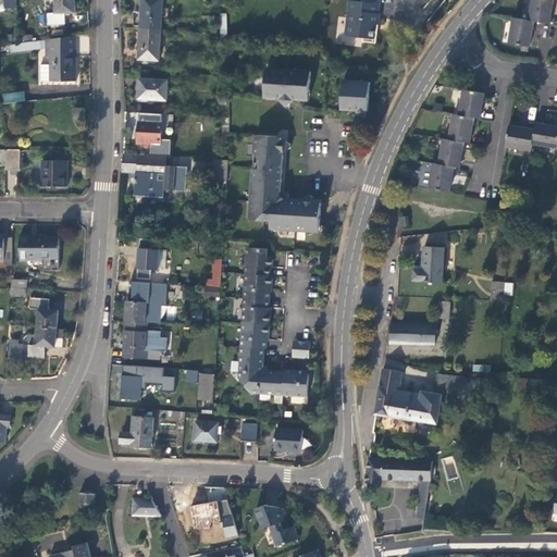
[(73,10),(72,0),(52,0),(53,10),(45,11),(46,23),(62,22),(62,10),(73,10)]
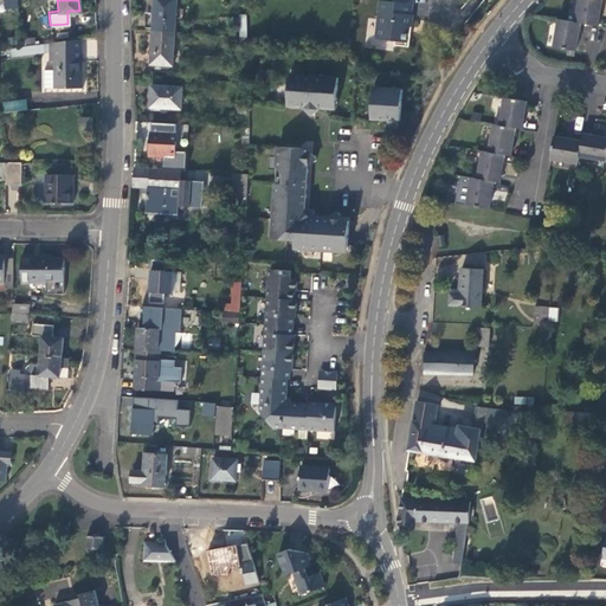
[(150,25),(149,28),(173,30),(174,0),(152,0),(152,2),(148,2),(147,25),(150,25)]
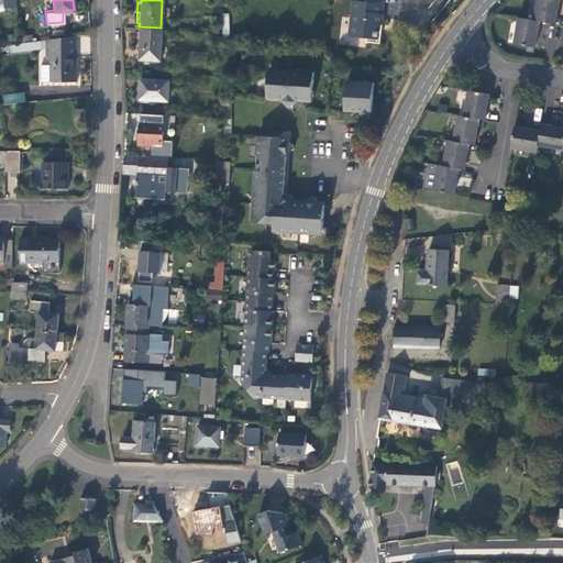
[(352,0),(349,34),(367,35),(366,40),(381,41),(381,31),(378,28),(379,23),(382,23),(383,11),(382,11),(383,0),(352,0)]
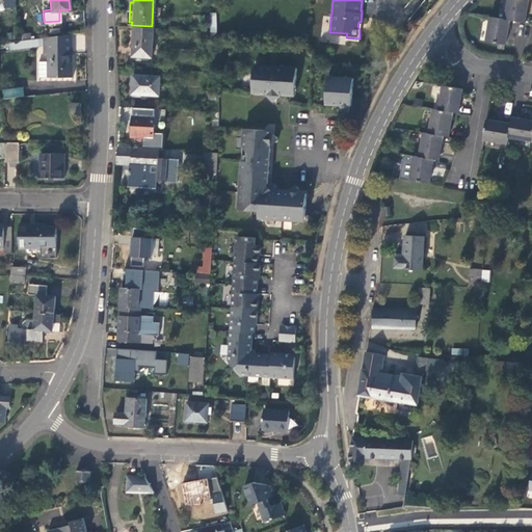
[(505,0),(502,18),(507,19),(523,21),(526,0),(505,0)]
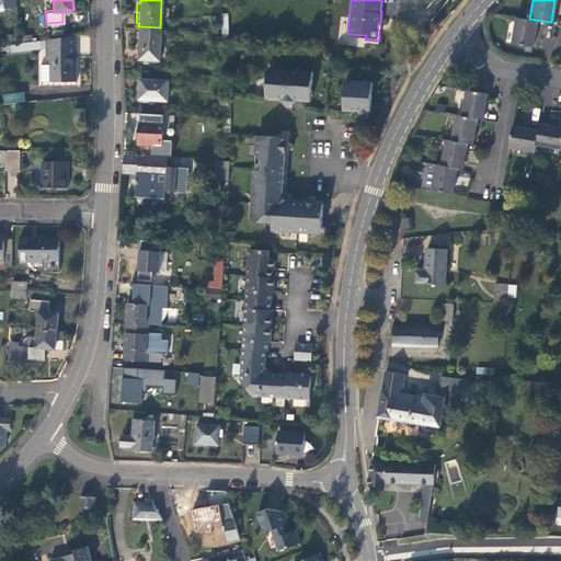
[(530,45),(535,20),(529,19),(514,15),(510,42),(530,45)]
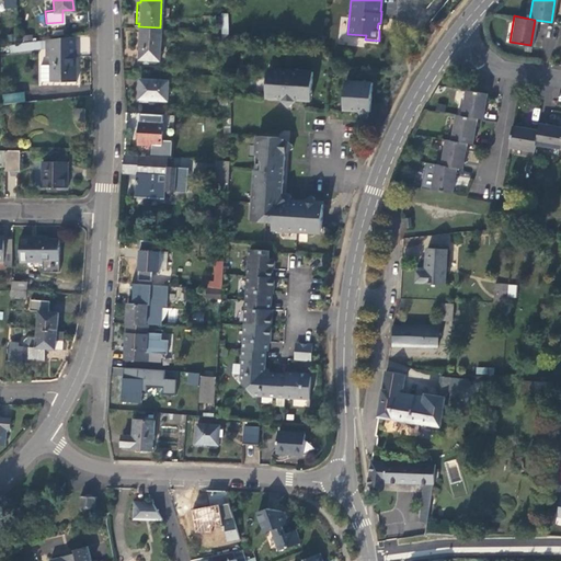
[(157,59),(160,27),(138,26),(136,58),(142,58),(141,61),(156,63),(156,59),(157,59)]
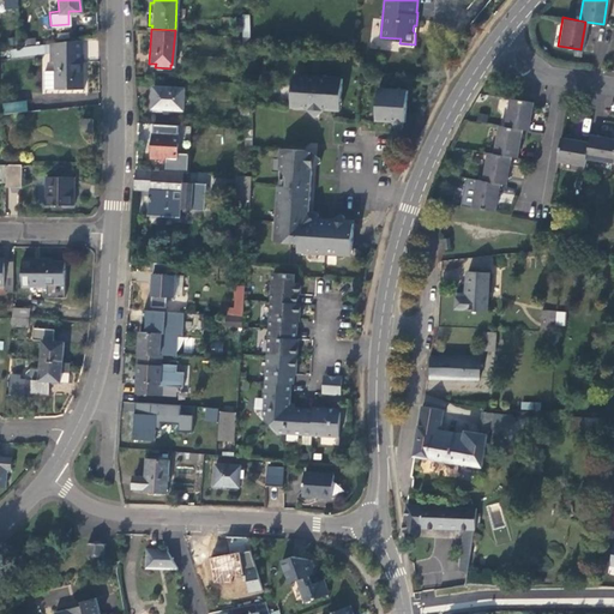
[(79,38),(47,43),(47,52),(47,60),(52,60),(52,70),(41,70),(41,88),(52,88),(80,88),(79,38)]
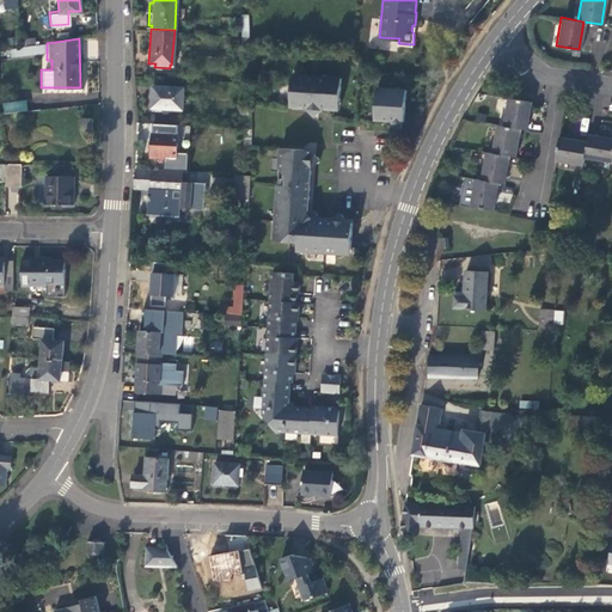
[(47,51),(47,43),(5,50),(6,57),(47,51)]
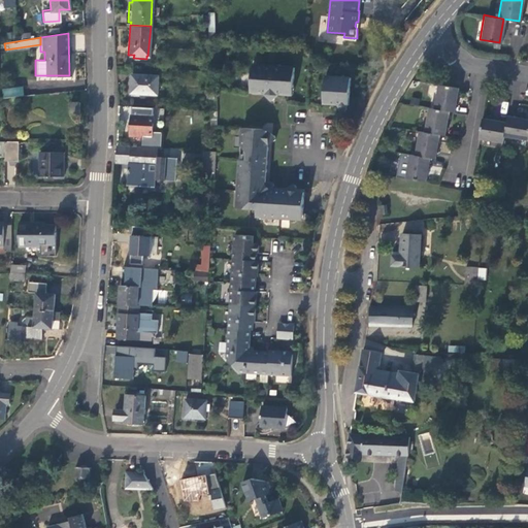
[(293,66),(252,63),(251,90),(291,93),(293,66)]
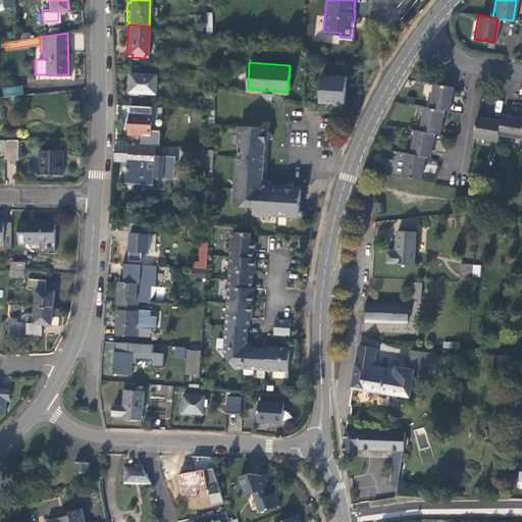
[(155,72),(128,71),(127,89),(124,89),(124,93),(137,93),(137,91),(154,92),(155,72)]
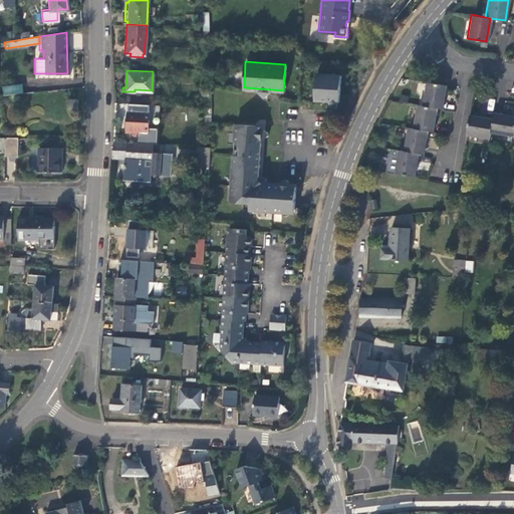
[(340,73),(315,72),(314,98),(338,99),(340,73)]
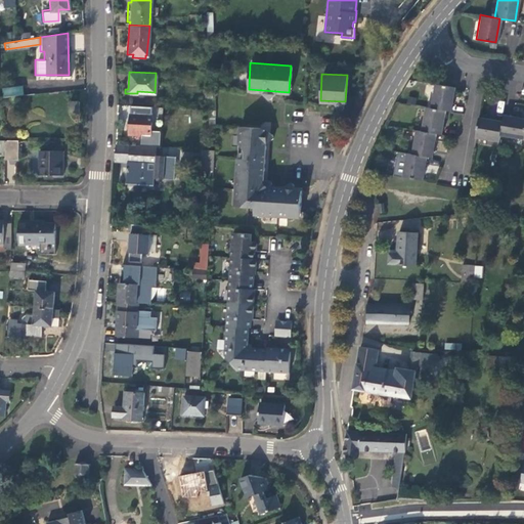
[(433,83),(430,106),(443,108),(448,110),(453,86),(433,83)]
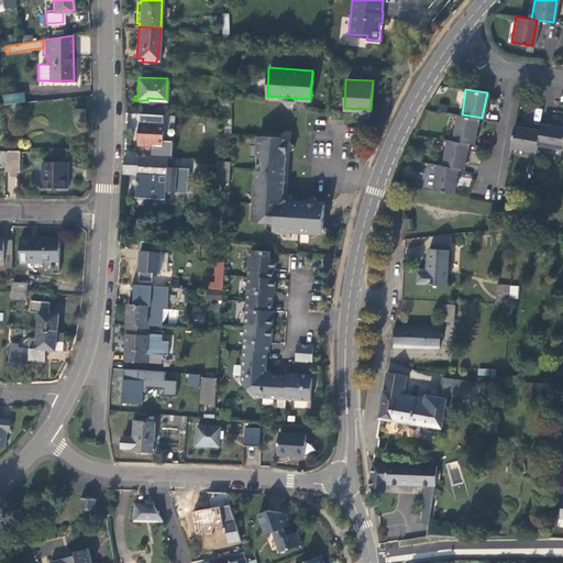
[(3,105),(25,101),(24,91),(2,95),(3,105)]
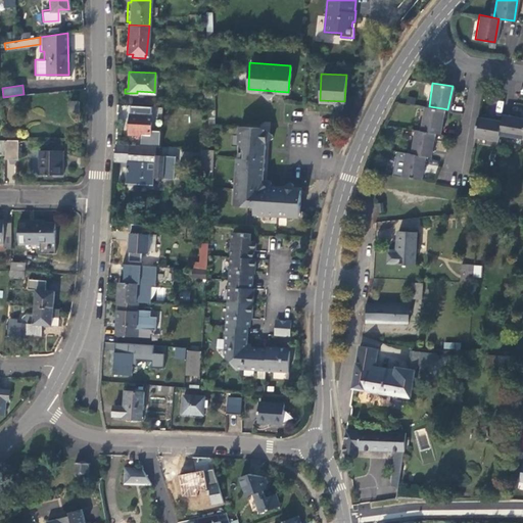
[(77,99),(67,99),(67,109),(77,109),(77,99)]
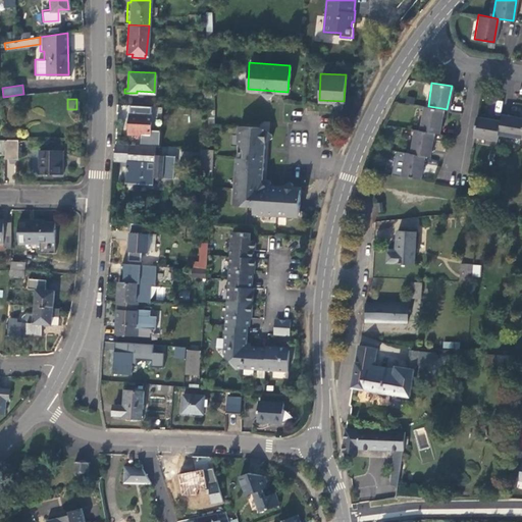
[(422,105),(418,128),(432,132),(437,132),(441,108),(428,106),(422,105)]
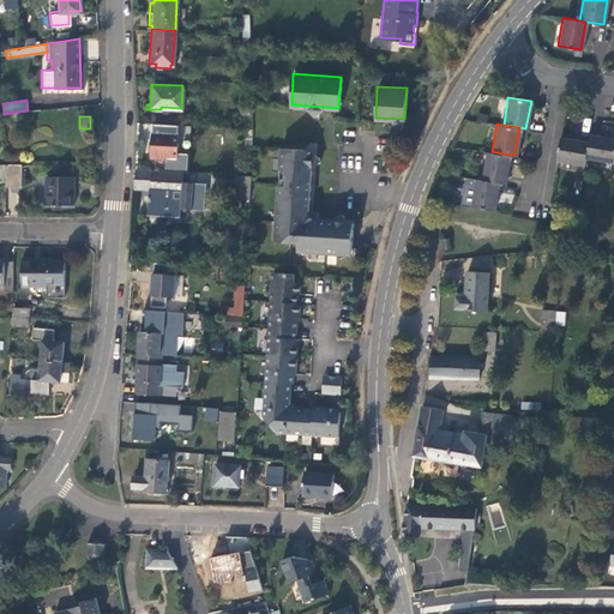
[(176,132),(151,131),(150,156),(152,156),(152,158),(160,160),(160,156),(164,156),(164,160),(175,160),(176,132)]
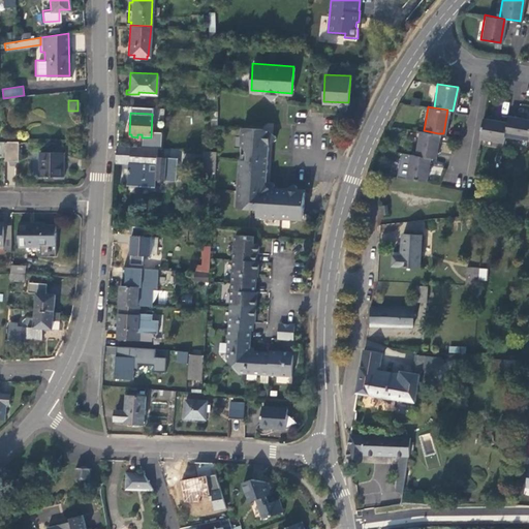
[(503,134),(527,137),(528,125),(528,118),(506,115),(505,121),(503,134)]
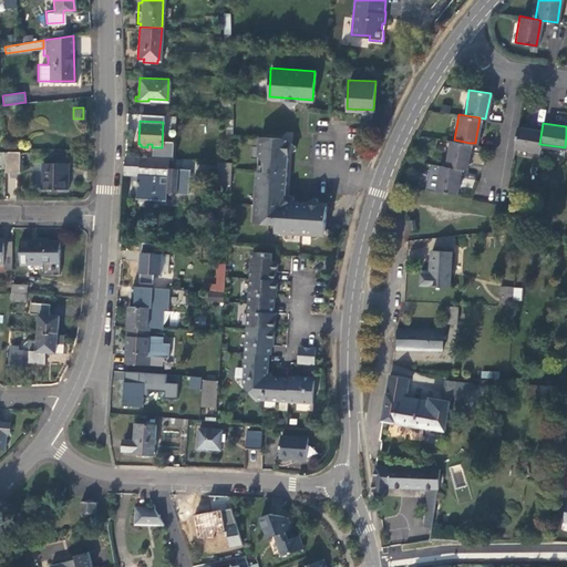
[(512,147),(537,152),(539,144),(542,130),(515,126),(512,147)]
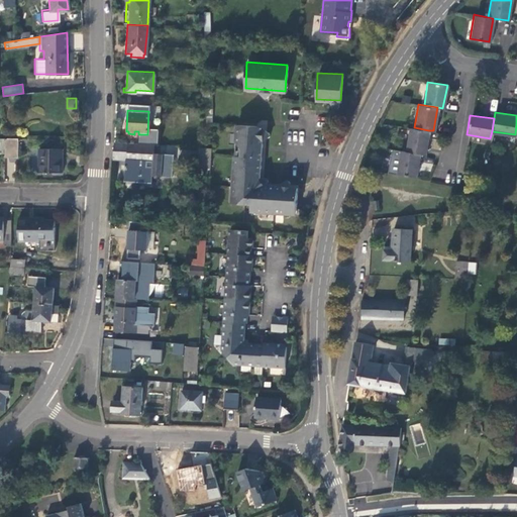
[(295,212),(297,186),(275,185),(274,183),(265,183),(260,177),(263,124),(235,122),(234,140),(240,146),(240,153),(233,153),(230,201),(249,202),(249,209),(295,212)]
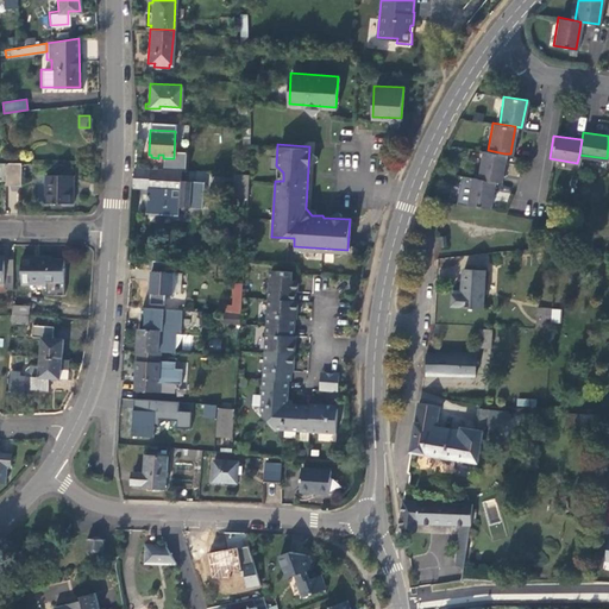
[(481,149),(477,177),(494,180),(500,181),(504,154),(488,150),(481,149)]
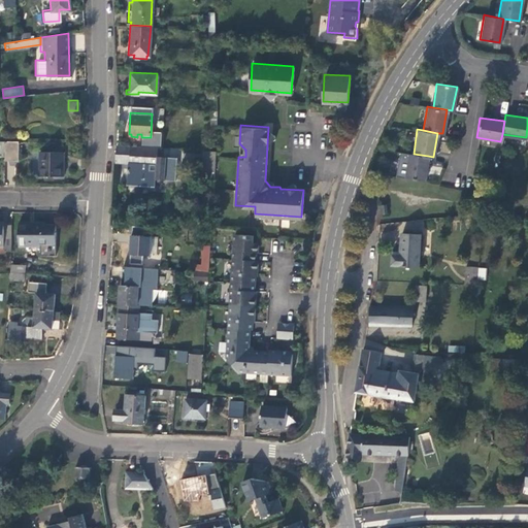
[(15,159),(15,139),(2,139),(2,159),(15,159)]
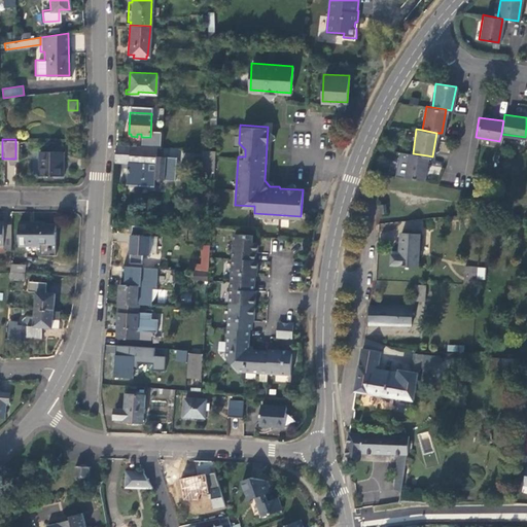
[(113,161),(127,162),(128,144),(114,143),(113,161)]
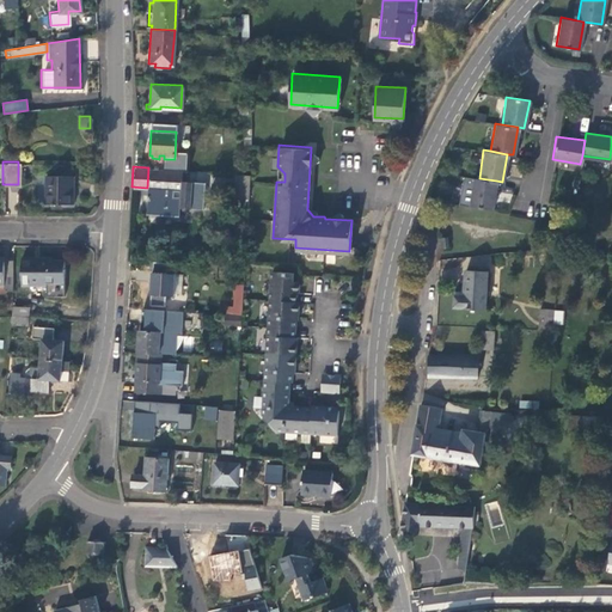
[(178,179),(178,172),(178,169),(148,167),(147,188),(147,195),(146,195),(146,200),(147,200),(146,212),(152,213),(152,208),(165,208),(164,212),(177,212),(178,196),(190,196),(190,206),(201,208),(202,181),(178,179)]
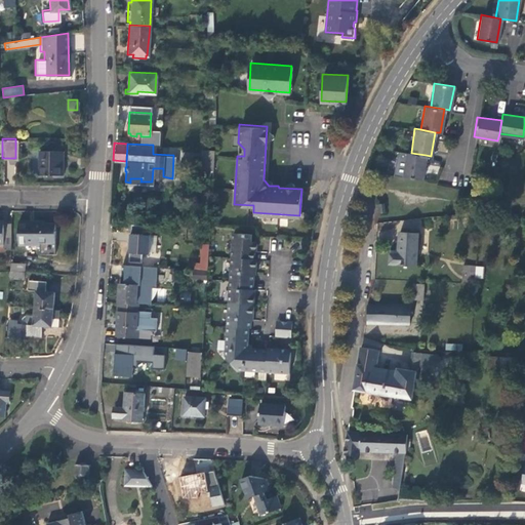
[(59,173),(59,149),(37,149),(37,173),(59,173)]
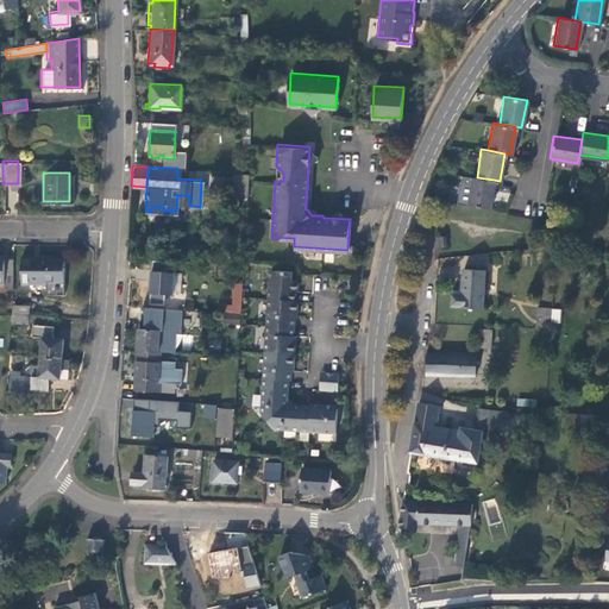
[(470,176),(465,203),(489,207),(494,180),(477,177),(470,176)]
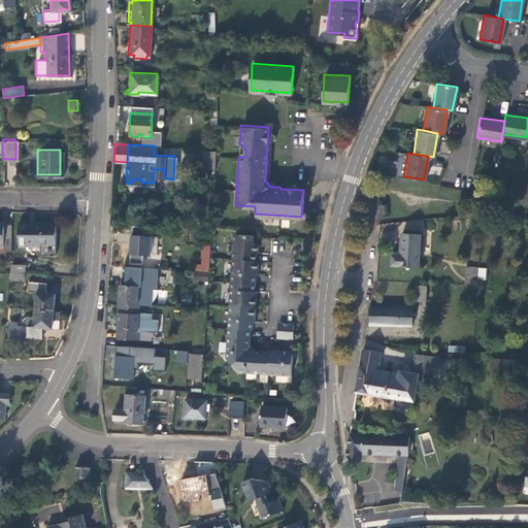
[(40,220),(18,220),(18,248),(39,248),(39,255),(53,255),(54,225),(40,225),(40,220)]
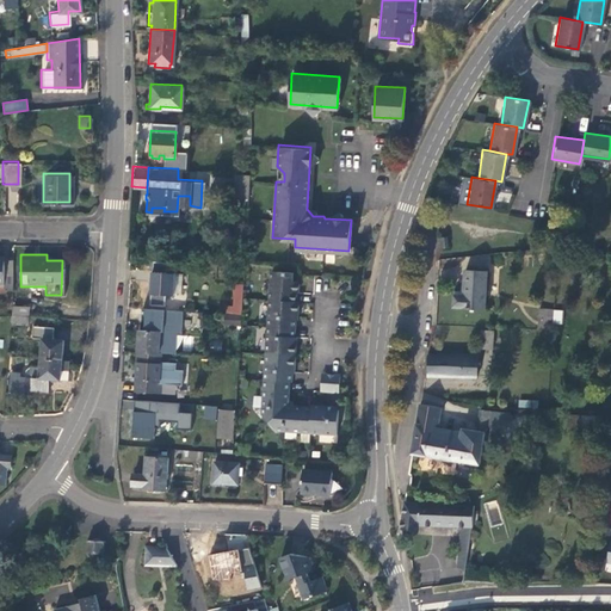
[(1,272),(11,273),(11,257),(1,257),(1,255),(0,255),(0,283),(1,283),(1,279),(1,272)]
